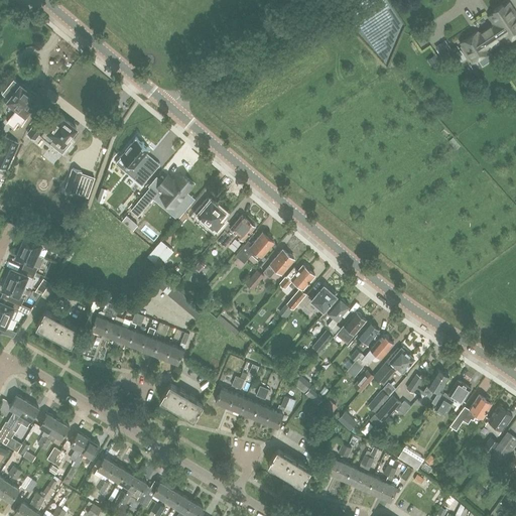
[(478,31),(461,42),(473,60),(478,57),(483,65),(493,57),(492,55),(493,55),(494,56),(490,49),(486,44),(501,34),(506,40),(515,33),(515,12),(509,2),(503,6),(502,4),(493,10),(495,11),(489,15),(495,25),(480,35),(478,31)]
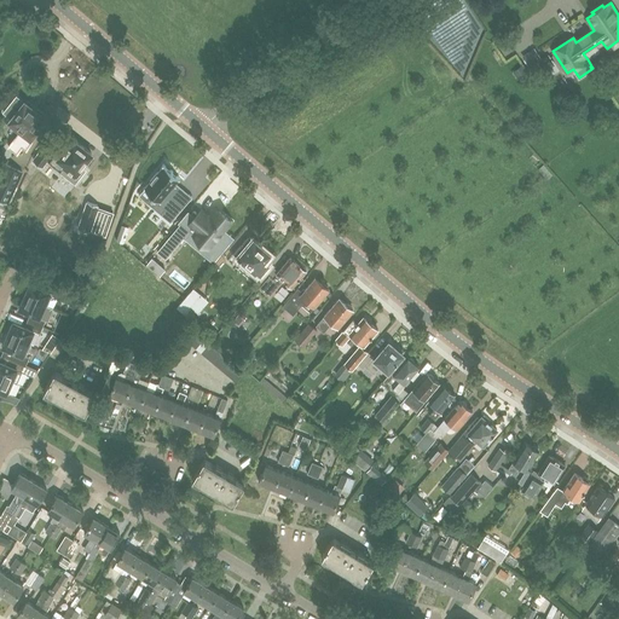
[(16,96),(4,111),(11,117),(10,121),(22,131),(9,146),(17,152),(22,145),(25,148),(30,140),(28,138),(29,134),(30,136),(32,134),(34,133),(35,129),(36,128),(35,127),(39,121),(38,121),(42,115),(41,115),(42,113),(38,109),(36,110),(30,106),(32,104),(27,100),(25,102),(24,102),(16,96)]
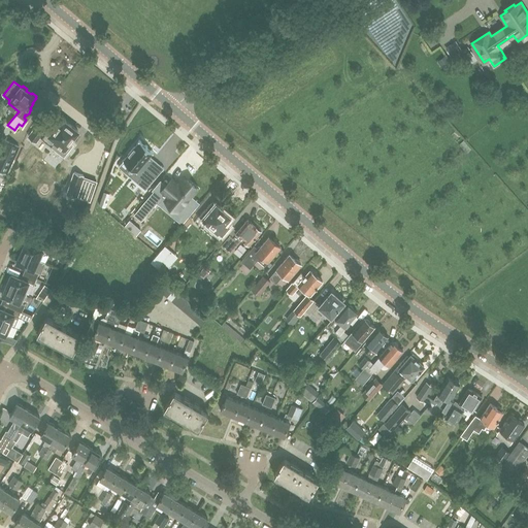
[(40,121),(29,136),(35,141),(39,136),(52,145),(64,155),(72,143),(69,141),(77,131),(62,118),(57,124),(54,128),(52,126),(48,129),(46,128),(47,127),(40,121)]
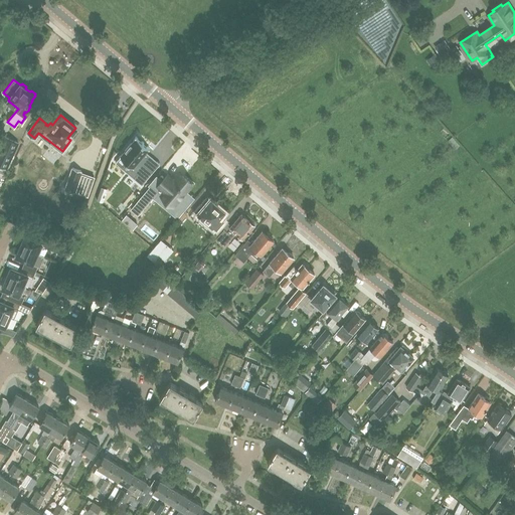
[(120,154),(120,155),(121,156),(126,160),(125,161),(127,162),(133,167),(132,169),(134,171),(131,175),(134,177),(133,177),(142,184),(153,172),(143,163),(148,157),(144,154),(146,152),(148,148),(149,149),(149,148),(143,143),(144,142),(142,141),(142,142),(136,136),(135,137),(121,155),(120,154)]
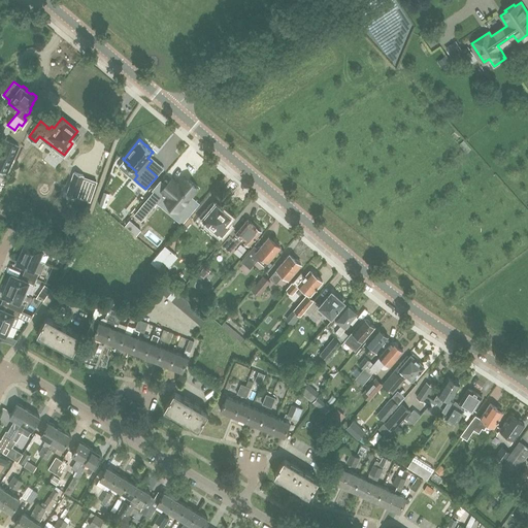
[(5,140),(0,151),(0,168),(7,172),(19,146),(5,140)]
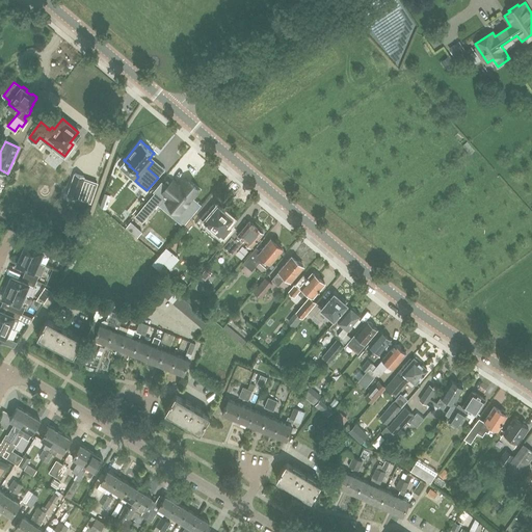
[(76,198),(76,197),(90,203),(92,194),(79,189),(84,177),(75,174),(68,195),(76,198)]
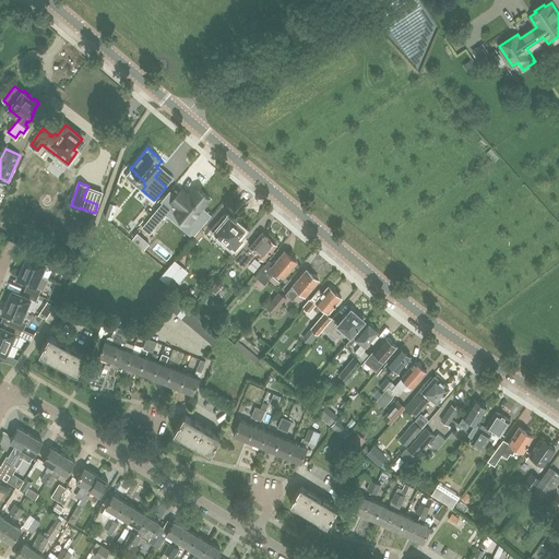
[(176,212),(191,225),(204,211),(202,209),(209,200),(194,188),(188,195),(183,191),(173,203),(179,209),(176,212)]
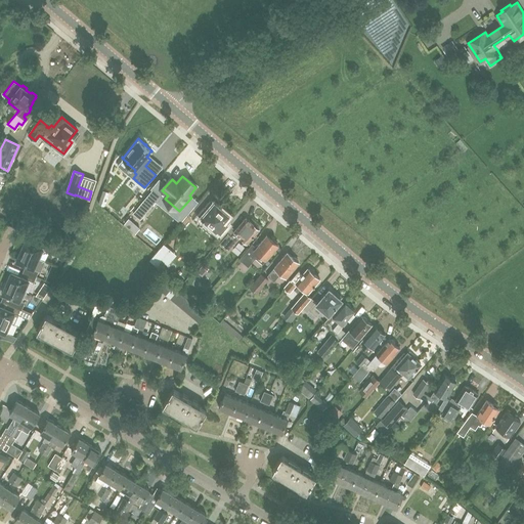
[(133,212),(140,218),(160,194),(153,189),(133,212)]
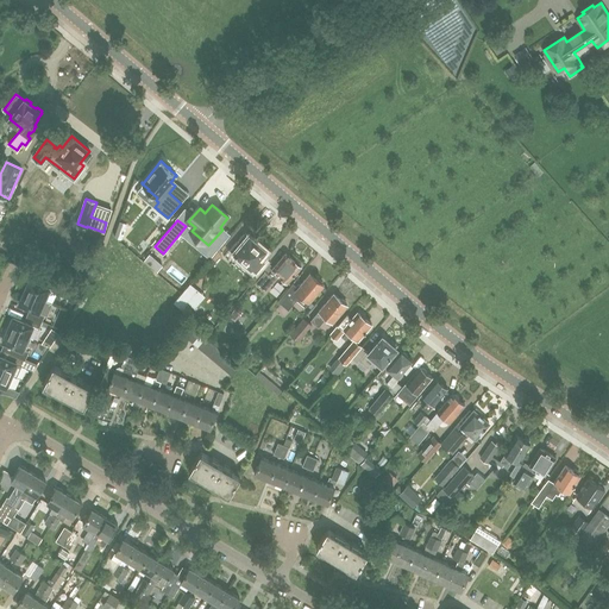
[(256,243),(249,236),(244,232),(230,249),(245,262),(246,261),(256,270),(261,265),(263,262),(257,256),(263,250),(256,243)]
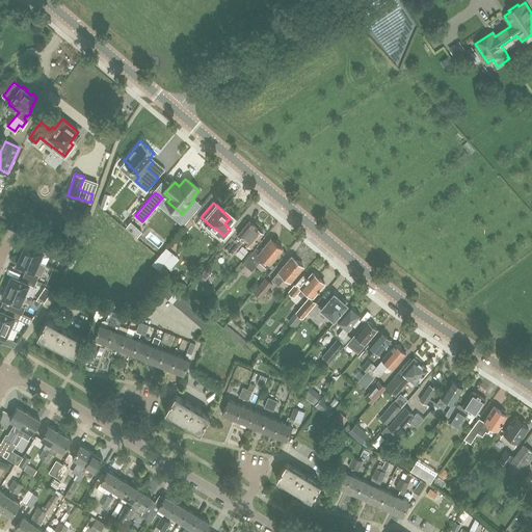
[(232,255),(244,240),(251,246),(263,232),(262,231),(262,229),(259,227),(257,227),(249,219),(234,238),(231,235),(221,246),(232,255)]
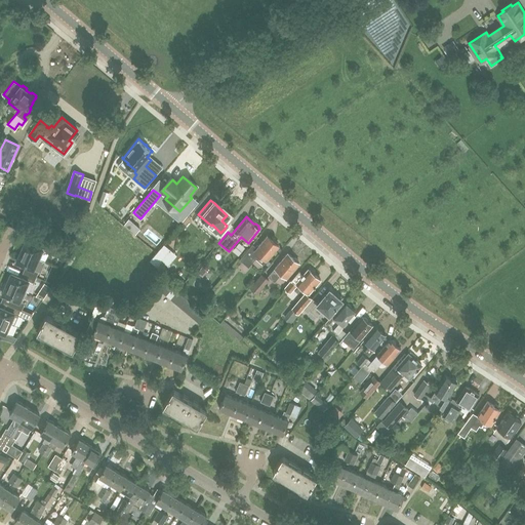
[(139,229),(134,225),(130,230),(135,234),(139,229)]
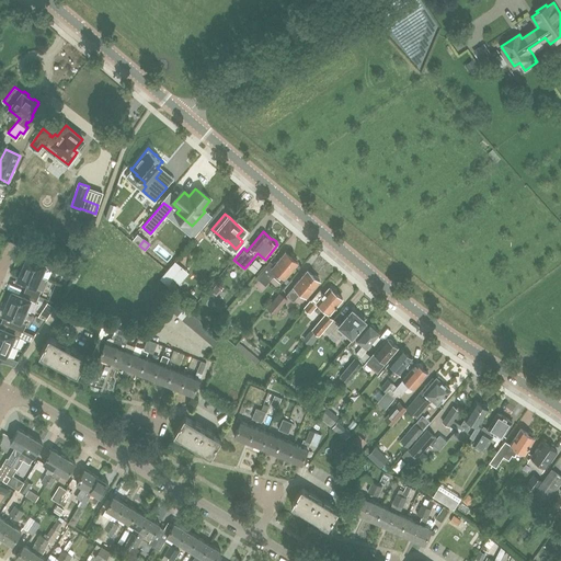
[(281,283),(285,277),(298,262),(297,261),(297,259),(294,255),(290,256),(285,251),(276,262),(274,261),(273,263),(270,260),(255,276),(265,285),(273,275),(281,283)]
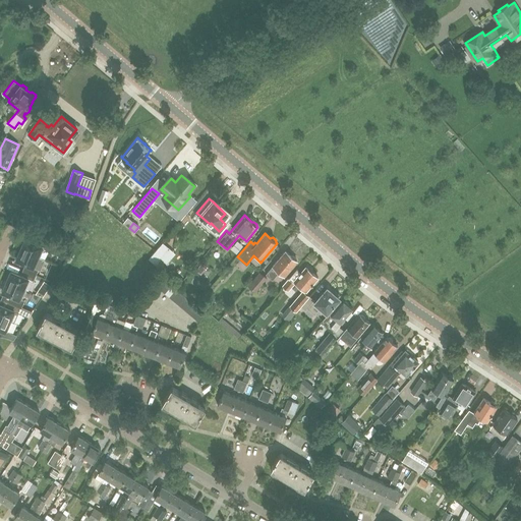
[(20,248),(45,259),(49,248),(47,247),(50,242),(38,237),(36,242),(25,238),(20,248)]
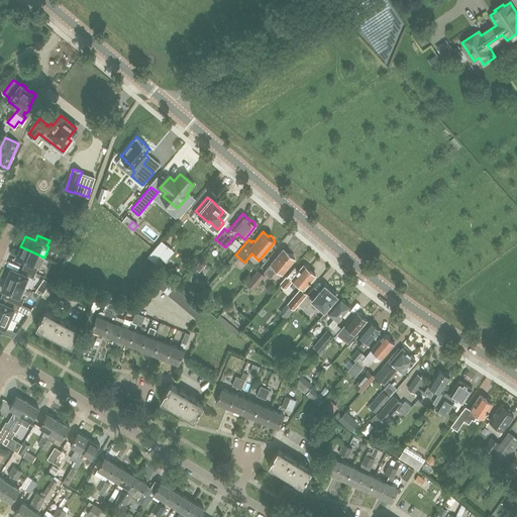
[(147,256),(154,263),(168,246),(162,240),(147,256)]
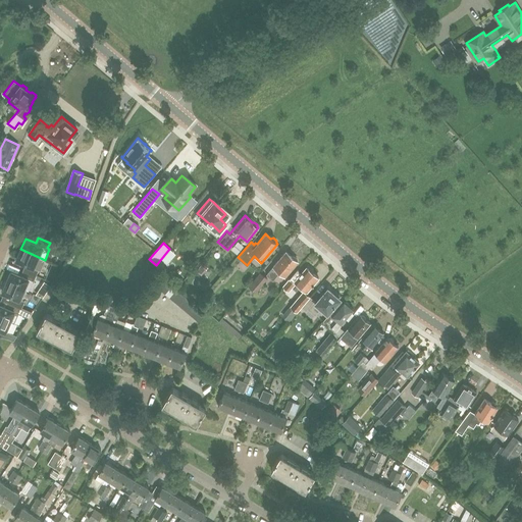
[(45,260),(20,249),(16,260),(27,264),(23,269),(36,274),(38,269),(34,267),(38,257),(45,260)]
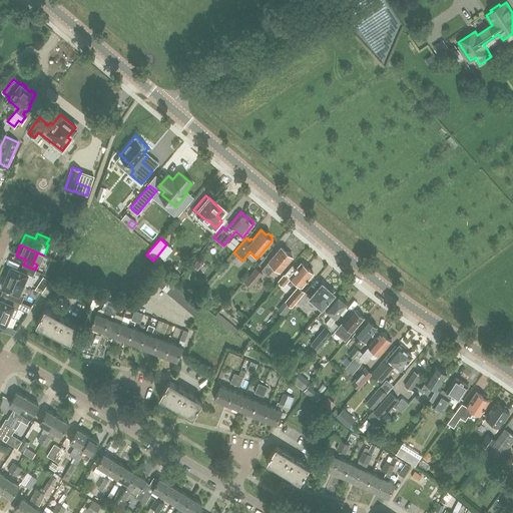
[(268,276),(276,267),(281,271),(293,257),(292,255),(291,253),(289,251),(287,251),(281,246),(262,270),(268,276)]
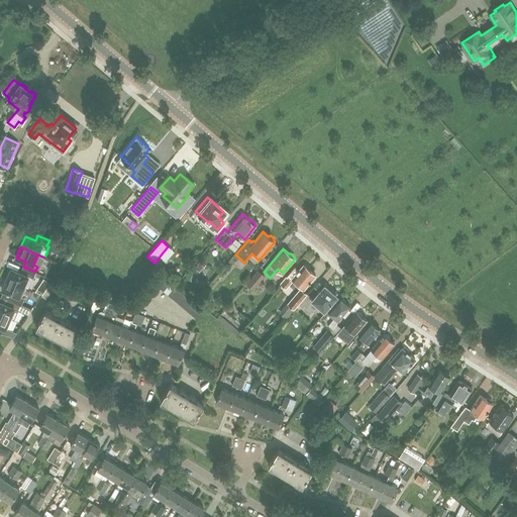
[(199,257),(193,266),(194,266),(199,271),(200,271),(206,264),(199,257)]
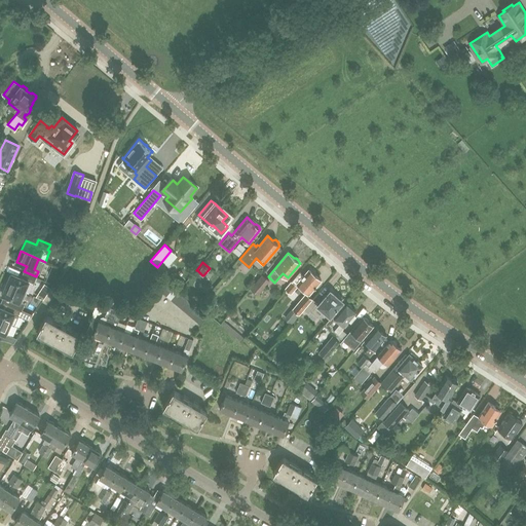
[(297,283),(309,293),(321,279),(308,268),(303,274),(299,271),(285,288),(290,293),(296,285),(297,283)]
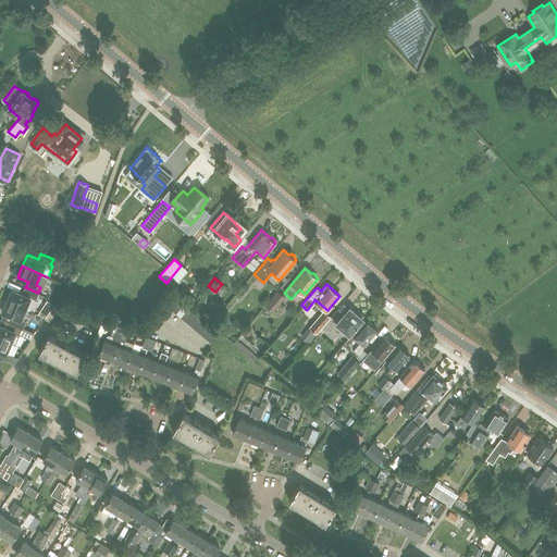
[(35,299),(38,293),(25,287),(23,294),(12,288),(8,300),(25,308),(28,309),(31,310),(35,299)]
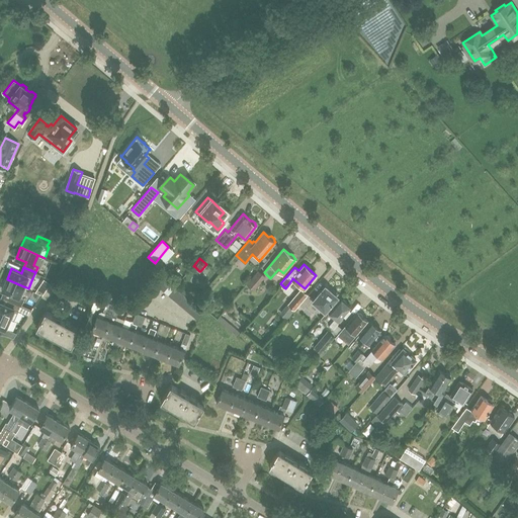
[(254,289),(265,275),(258,269),(247,283),(254,289)]
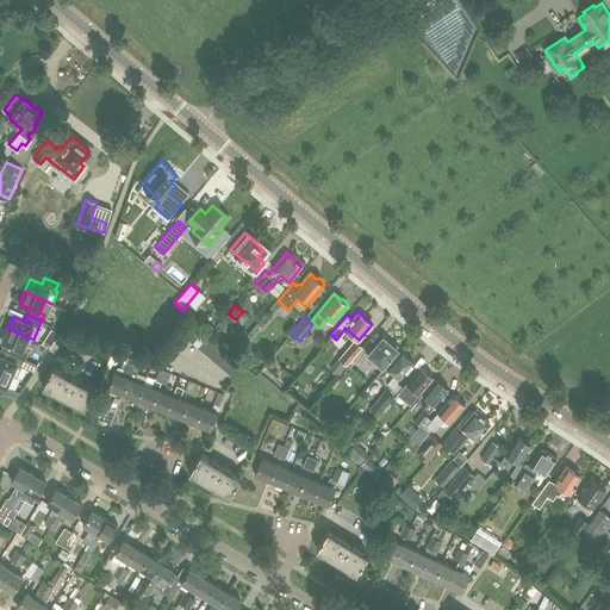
[(179,330),(184,334),(192,324),(187,321),(179,330)]
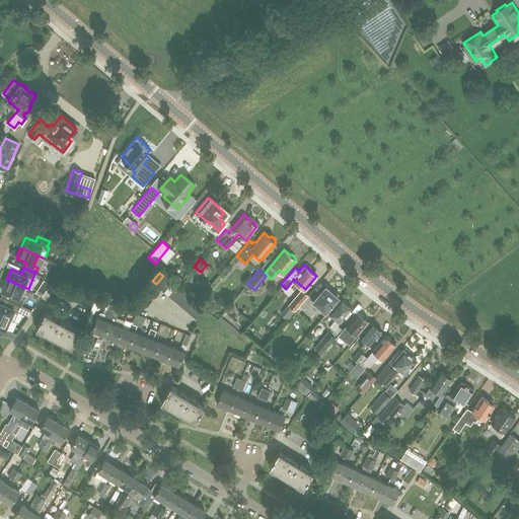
[(156,284),(160,288),(167,280),(163,276),(156,284)]
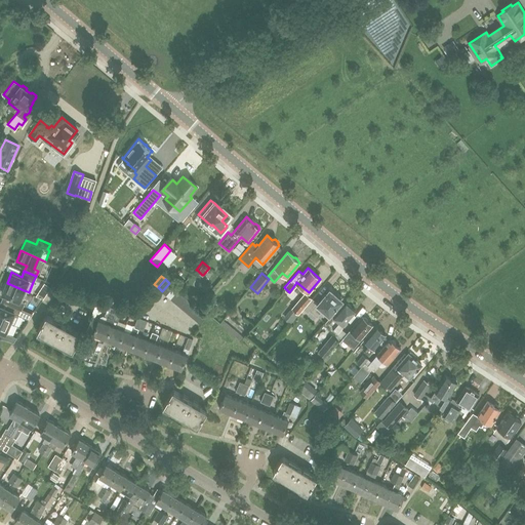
[(27,291),(24,290),(7,283),(2,293),(12,297),(9,304),(22,309),(25,303),(22,301),(27,291)]
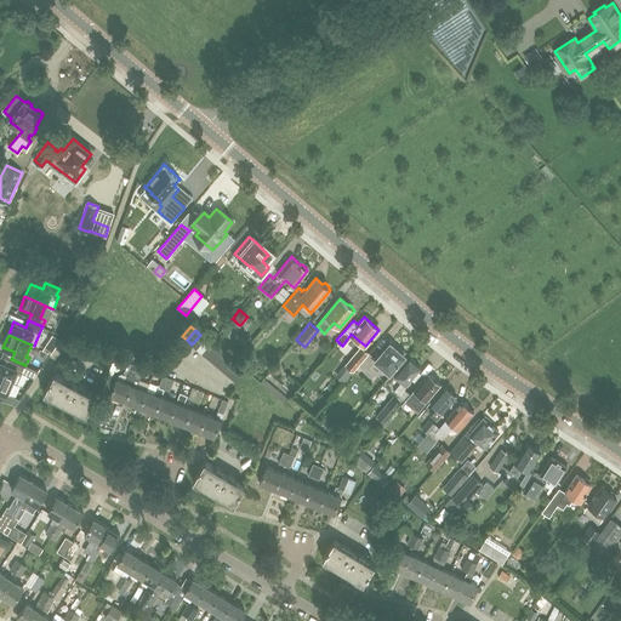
[(60,340),(53,335),(44,351),(51,353),(60,340)]
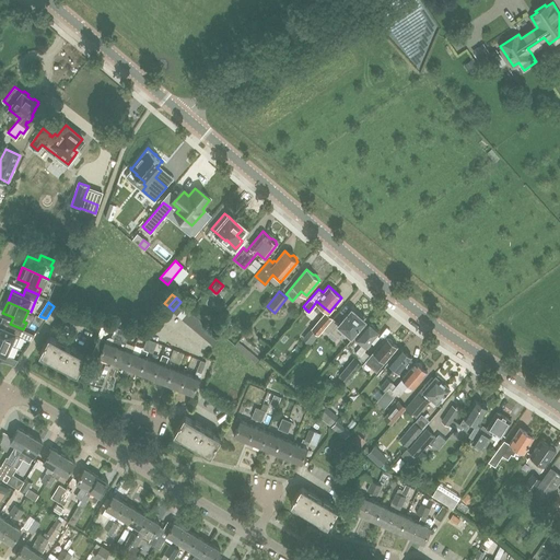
[(173,311),(177,314),(185,305),(181,302),(173,311)]
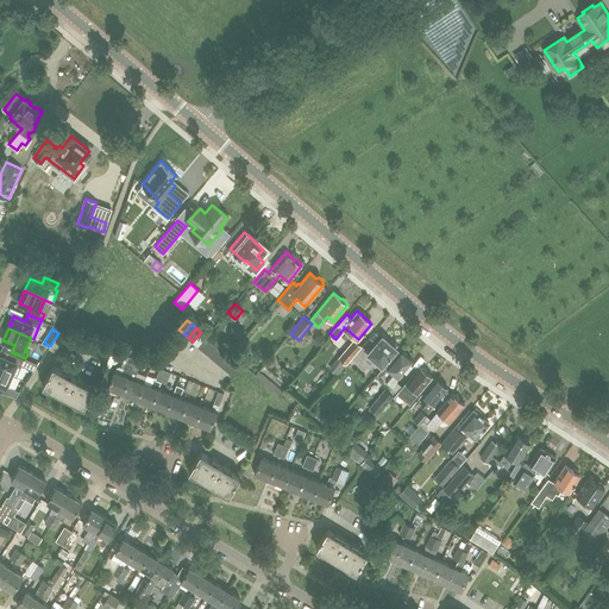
[(193,341),(199,346),(207,337),(201,332),(193,341)]
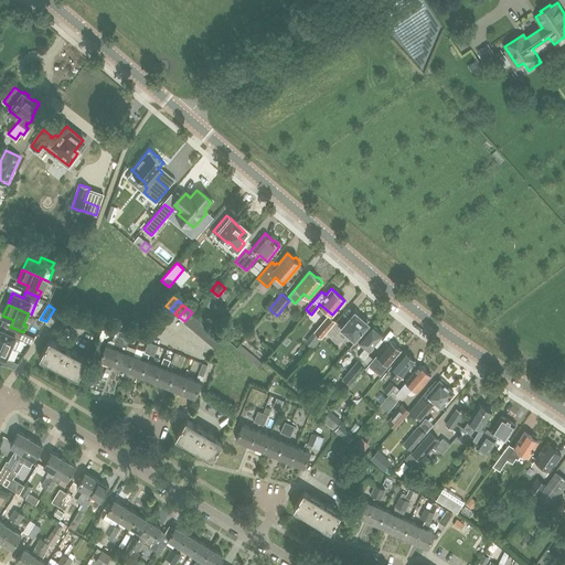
[(189,326),(196,317),(192,312),(184,321),(189,326)]
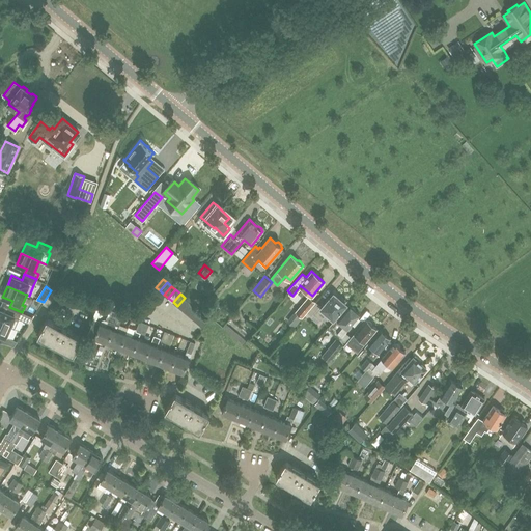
[(344,303),(346,301),(341,297),(339,299),(333,294),(323,305),(322,304),(319,306),(313,313),(319,319),(326,312),(333,318),(345,304),(344,303)]
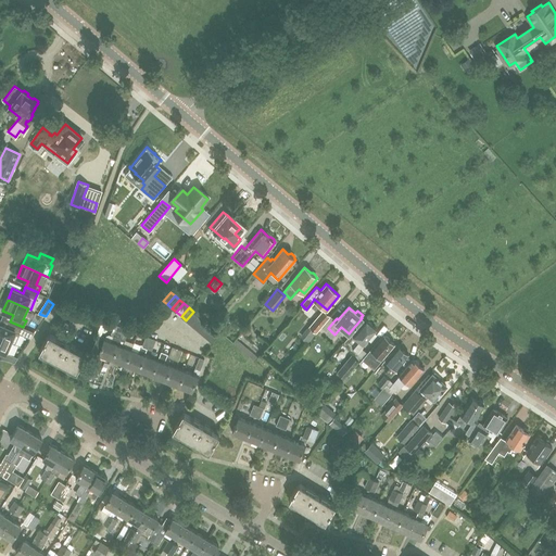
[(320,326),(329,315),(323,310),(310,326),(316,331),(320,326)]
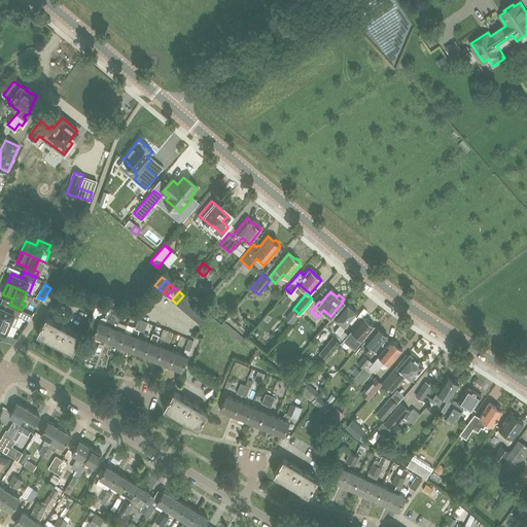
[(187,299),(183,295),(176,304),(180,307),(187,299)]
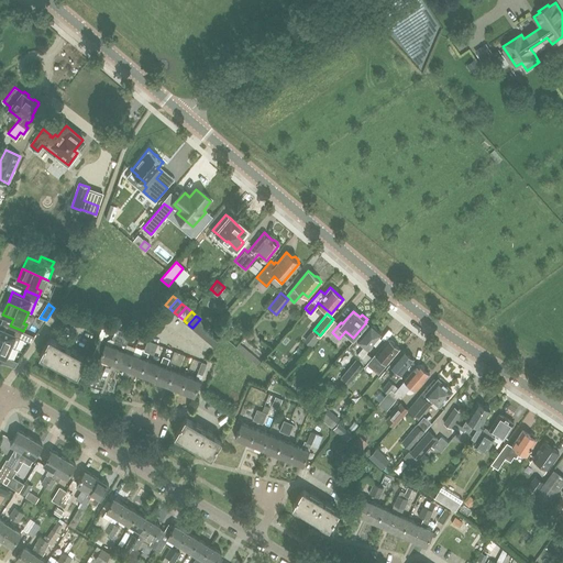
[(45,320),(36,317),(32,328),(37,331),(45,320)]
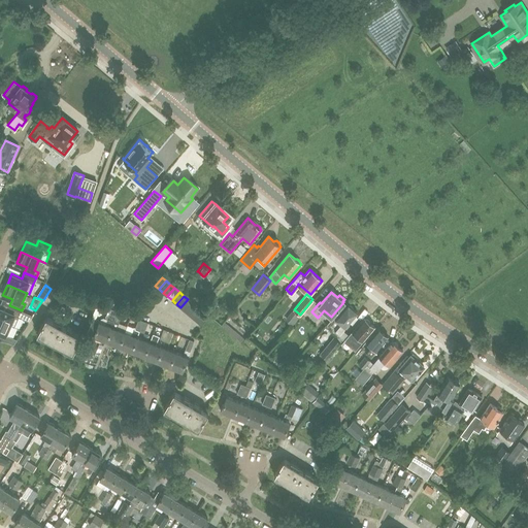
[(192,303),(188,299),(180,307),(185,310),(192,303)]
